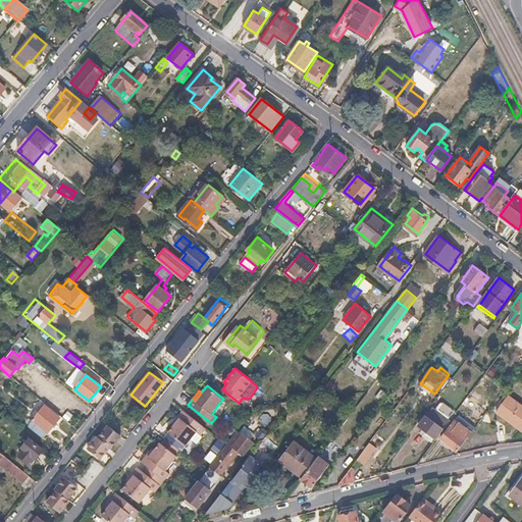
[(334,399),(329,396),(320,408),(324,412),(334,399)]
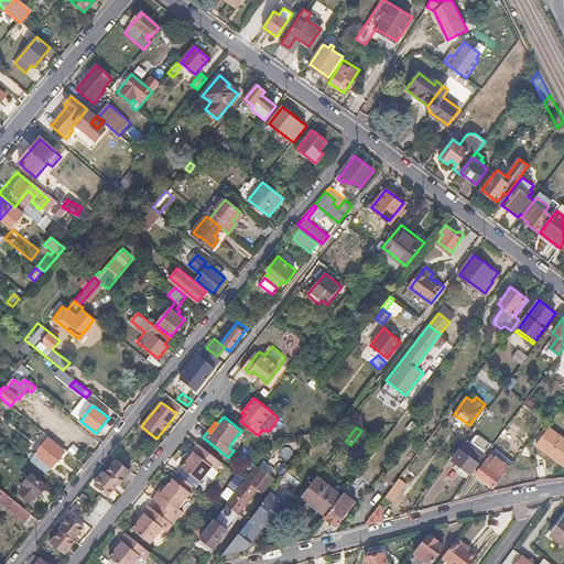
[(563,442),(548,430),(534,447),(548,458),(562,468),(563,465),(563,442)]
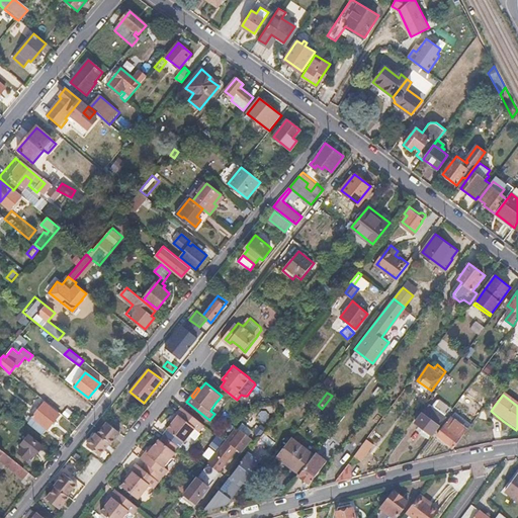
[(437,399),(432,406),(429,404),(416,421),(423,427),(420,431),(425,434),(430,438),(446,417),(444,415),(451,407),(440,399),(437,399)]
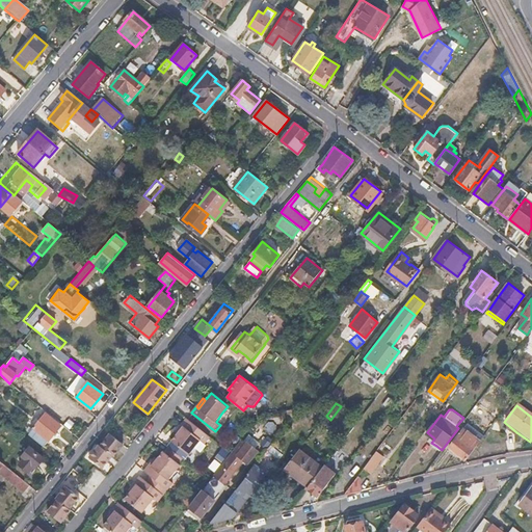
[(37,420),(40,421),(28,435),(44,448),(60,426),(44,411),(37,420)]
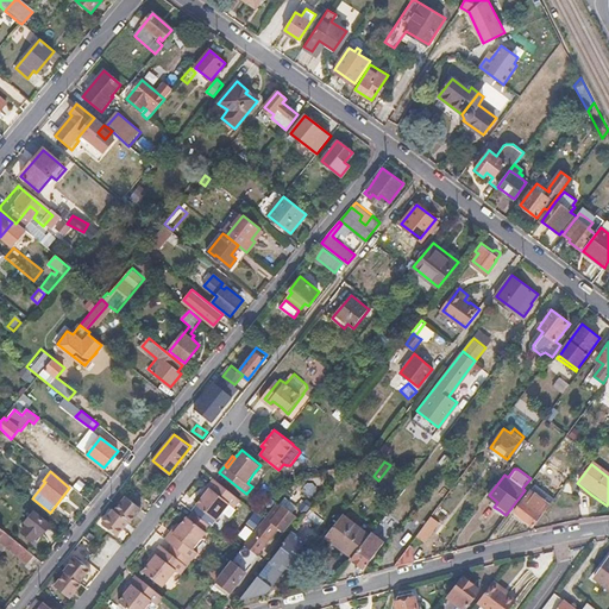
[(259,478),(253,473),(248,483),(252,487),(259,478)]
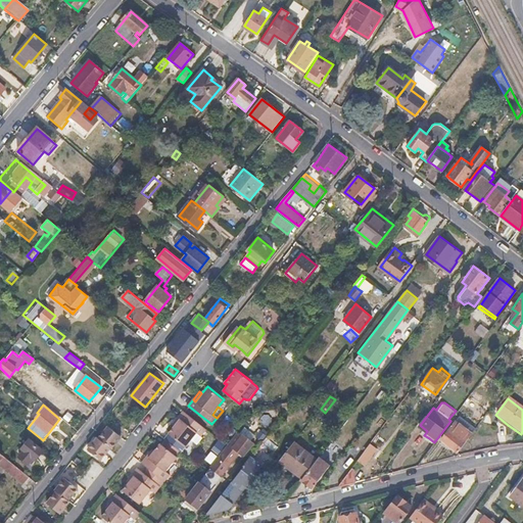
[(181,419),(175,426),(170,433),(187,446),(192,439),(198,432),(202,435),(207,429),(184,411),(179,417),(181,419)]
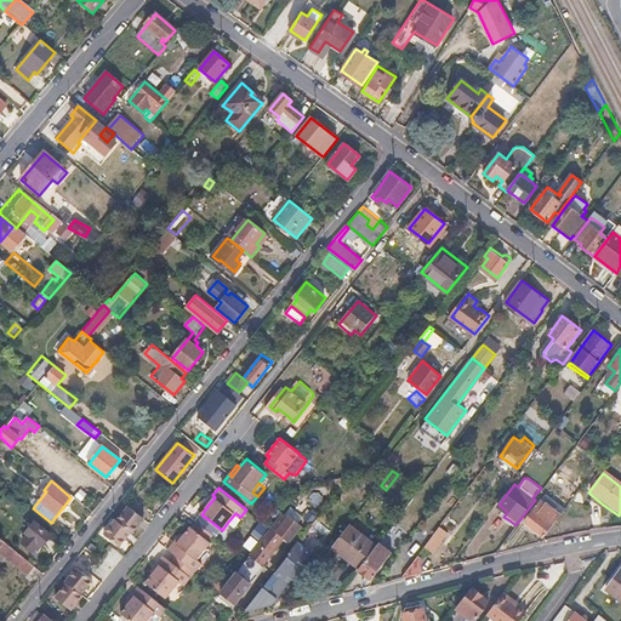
[(560,516),(540,501),(525,522),(535,529),(545,536),(560,516)]
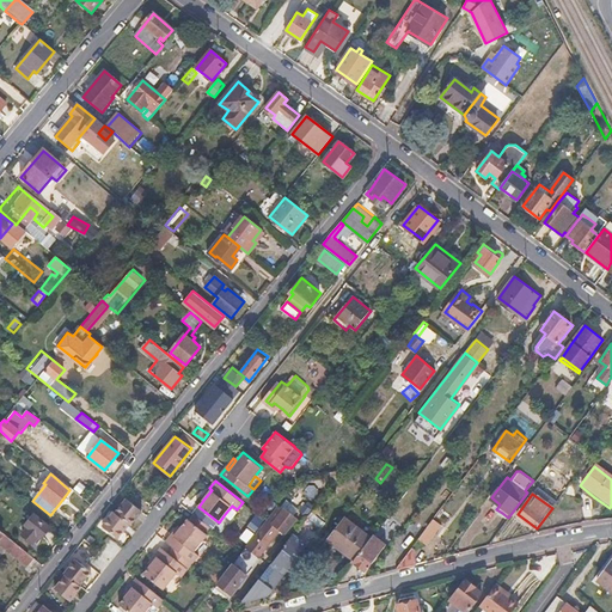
[(104,525),(118,537),(130,522),(132,524),(142,509),(127,497),(116,512),(115,510),(104,525)]
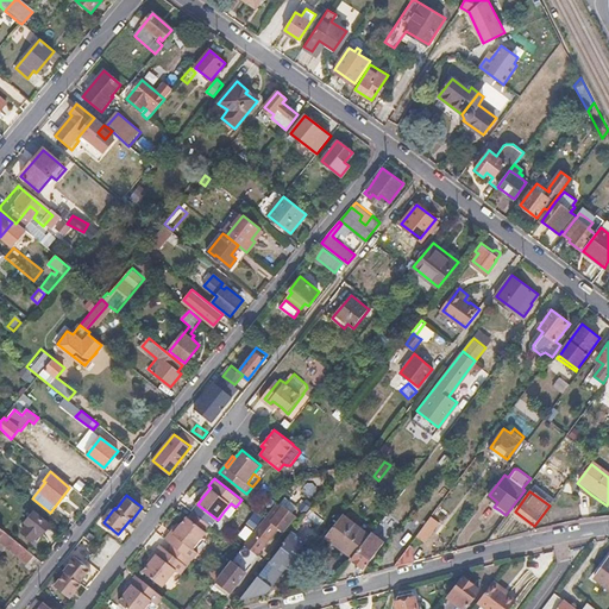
[(314,502),(307,496),(297,508),(306,514),(314,502)]
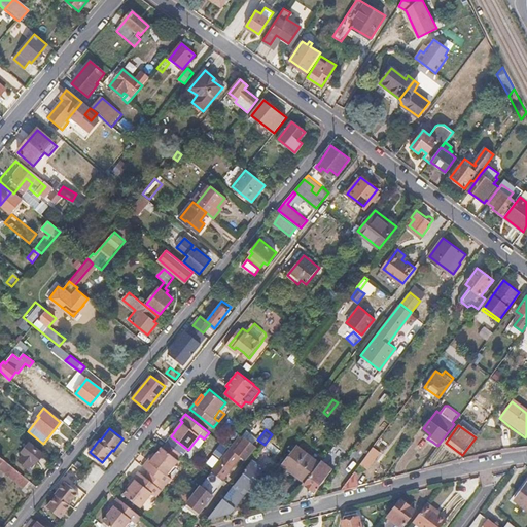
[(214,470),(189,501),(188,501),(184,507),(190,513),(196,517),(201,511),(213,494),(211,492),(223,479),(222,478),(242,454),(246,457),(255,444),(241,432),(212,469),(214,470)]
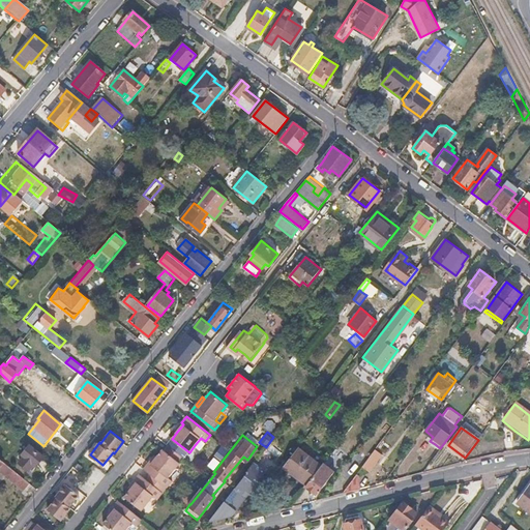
[(205,441),(201,438),(195,445),(199,448),(205,441)]
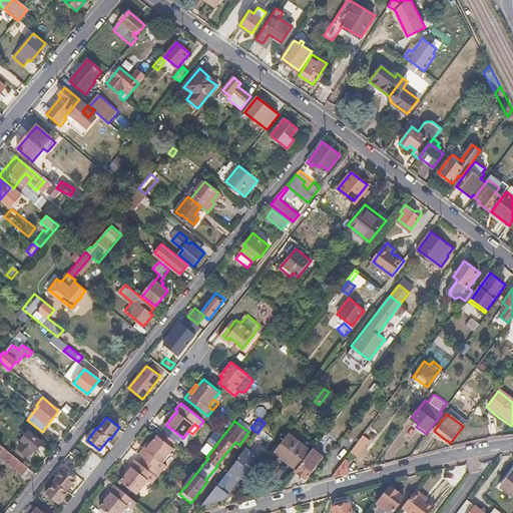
[(19,443),(21,444),(17,449),(27,456),(32,449),(35,451),(41,443),(27,432),(19,443)]
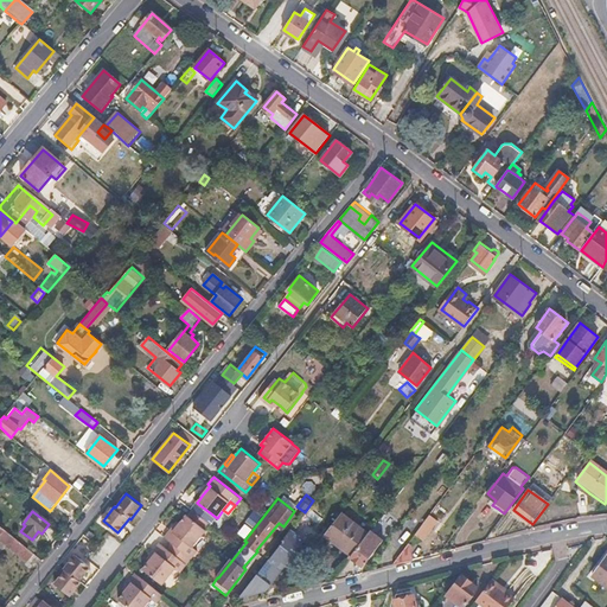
[(174,531),(172,529),(166,536),(192,558),(199,550),(193,547),(200,538),(208,529),(187,513),(181,522),(174,531)]
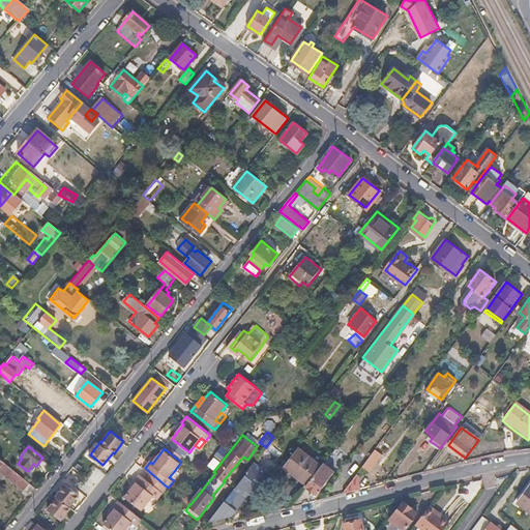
[(321,465),(299,448),(285,467),(296,475),(306,483),(321,465)]
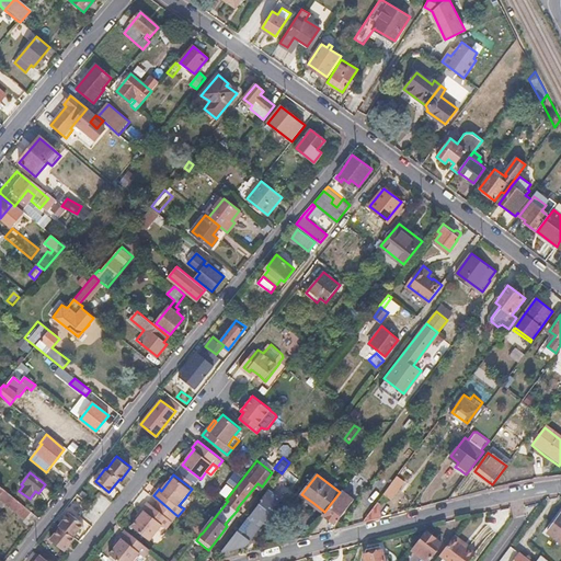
[(402,484),(396,479),(382,496),(389,501),(392,495),(393,496),(402,484)]
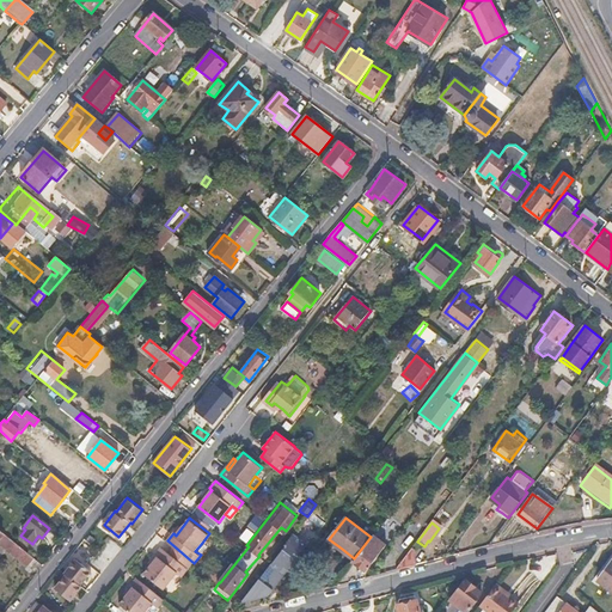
[(5,536),(2,534),(0,537),(0,544),(28,567),(34,560),(5,536)]
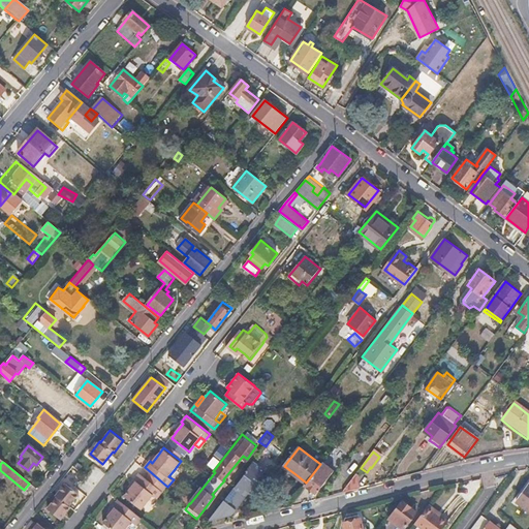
[(234,487),(207,522),(219,519),(231,516),(249,493),(253,497),(262,485),(258,480),(266,471),(253,462),(247,470),(236,485),(234,487)]
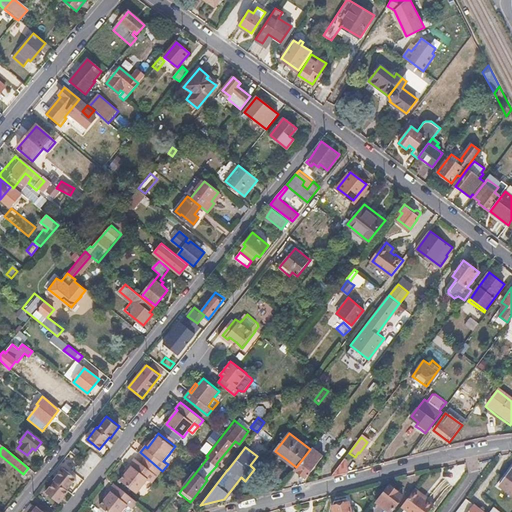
[(312,447),(310,449),(296,467),(295,469),(300,473),(306,477),(322,455),(312,447)]
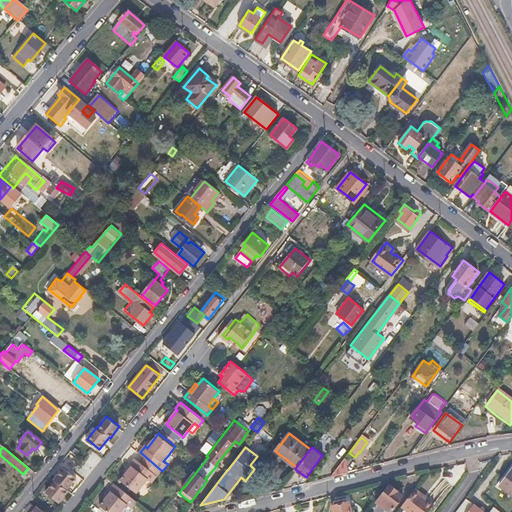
[(173,457),(169,454),(163,461),(168,464),(173,457)]
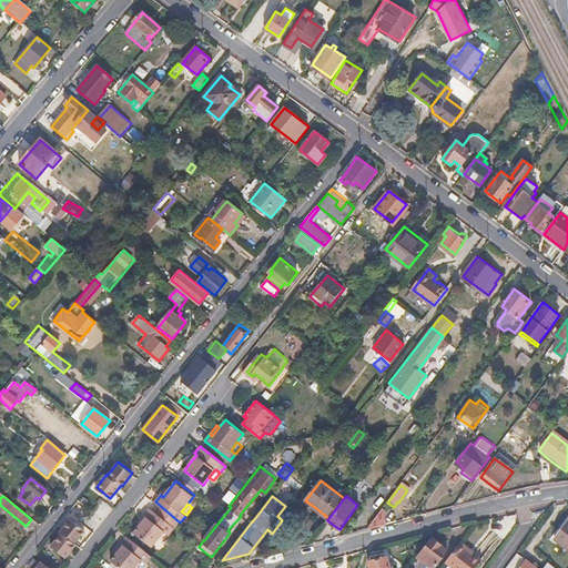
[(146,517),(140,525),(133,533),(152,548),(159,539),(165,531),(170,535),(175,527),(151,507),(144,515),(146,517)]
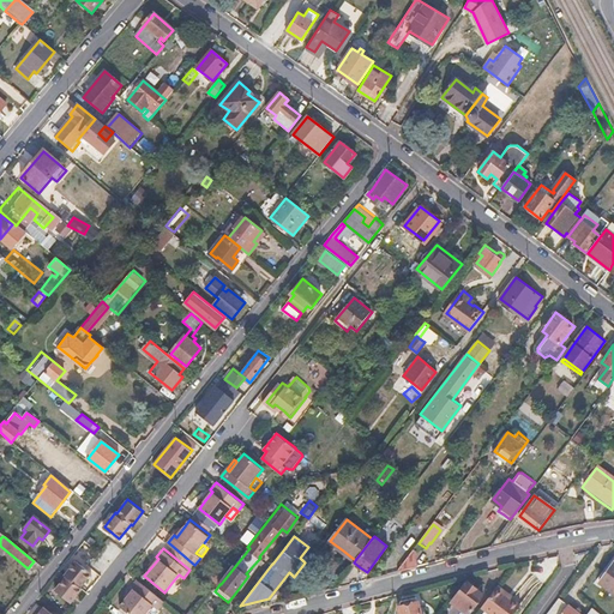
[(419,554),(414,551),(398,570),(417,565),(419,554)]
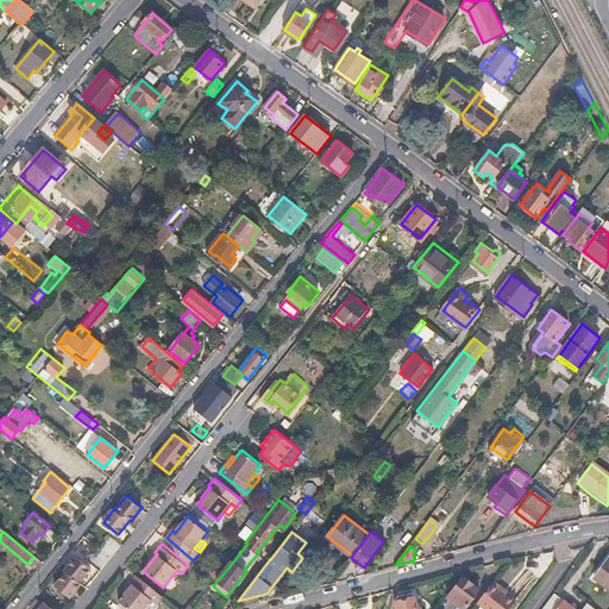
[(157,554),(155,552),(148,560),(150,563),(157,554)]
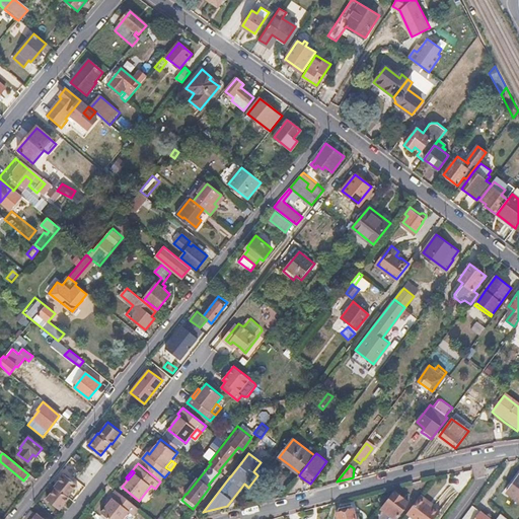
[(78,484),(66,473),(57,485),(58,486),(48,498),(61,508),(70,496),(69,495),(78,484)]
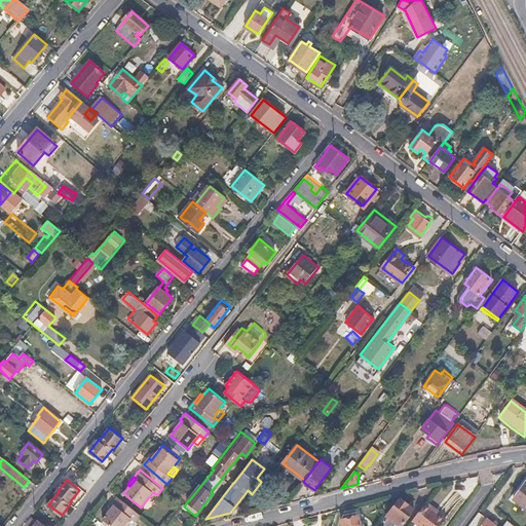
[(525,481),(514,499),(525,508),(525,481)]
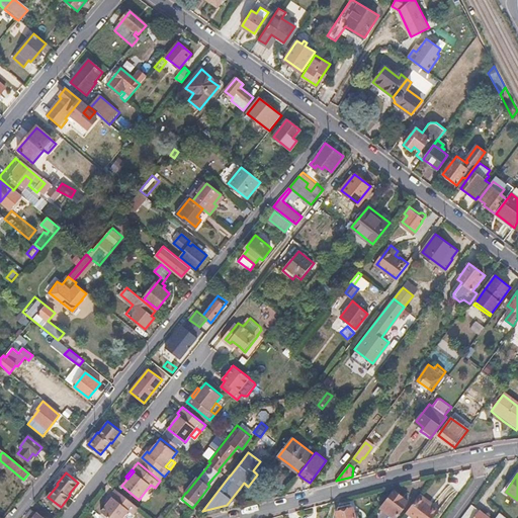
[(155,488),(151,485),(145,492),(149,496),(155,488)]
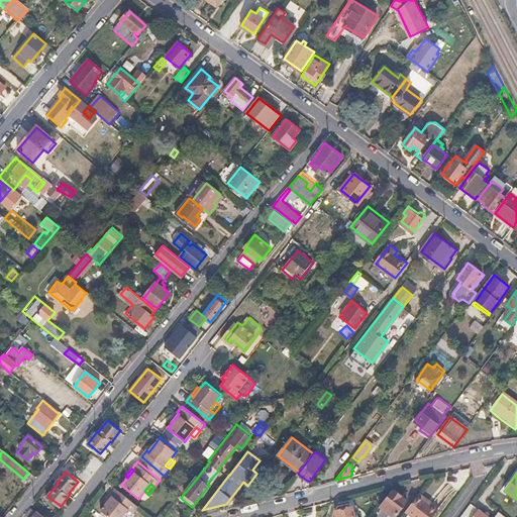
[(113,495),(107,503),(101,510),(110,516),(123,516),(124,516),(130,509),(134,512),(139,506),(116,488),(111,494),(113,495)]
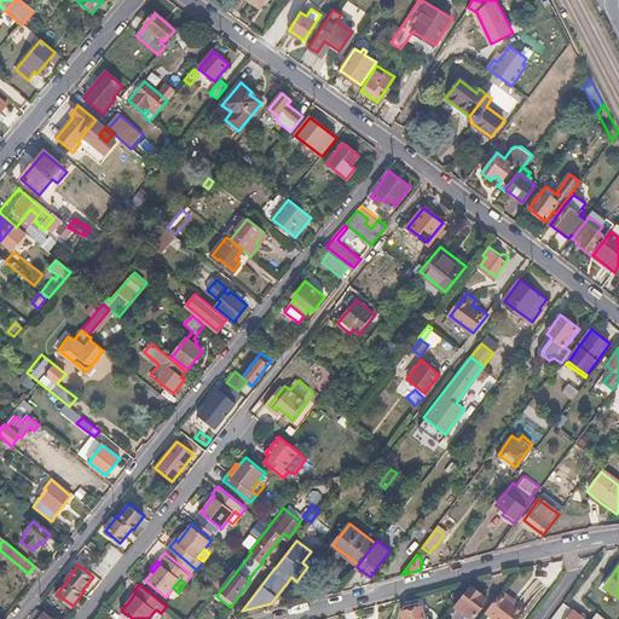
[(480,591),(473,586),(457,607),(472,618),(487,596),(480,591)]
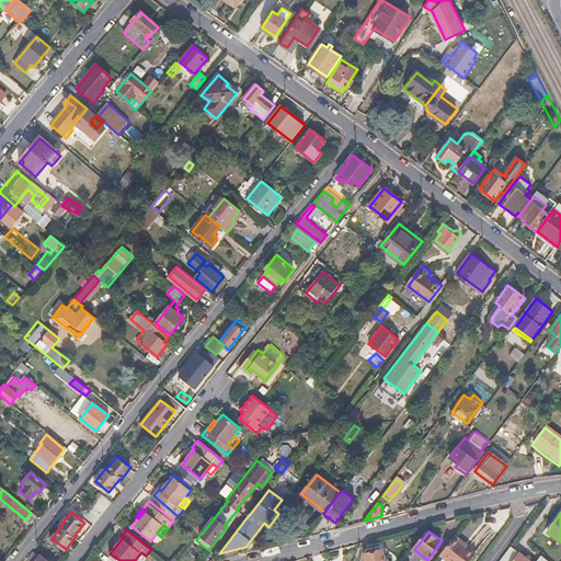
[(461,539),(455,534),(439,554),(448,560),(468,560),(476,552),(459,540),(461,539)]
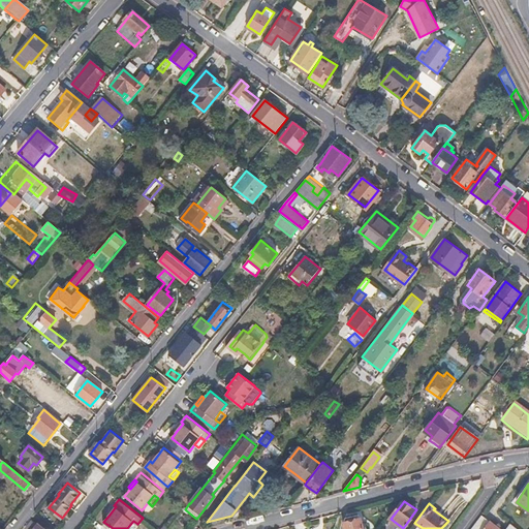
[(116,506),(114,505),(107,514),(110,515),(116,506)]
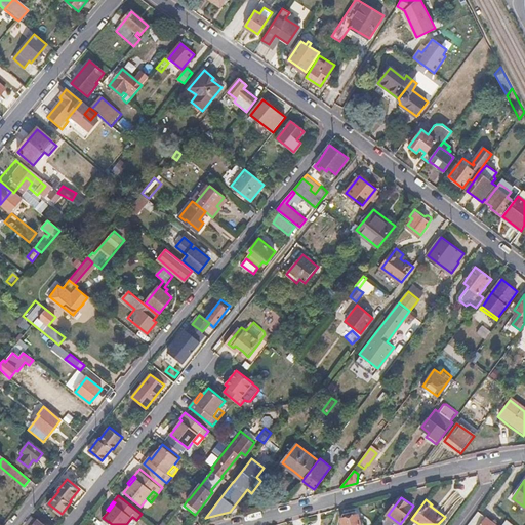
[(360,524),(358,515),(339,520),(340,524),(360,524)]
